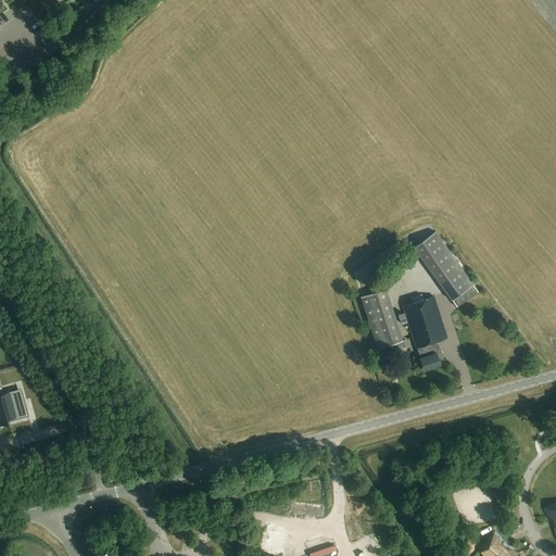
[(414,248),(452,300),(474,285),(436,231),(414,248)]
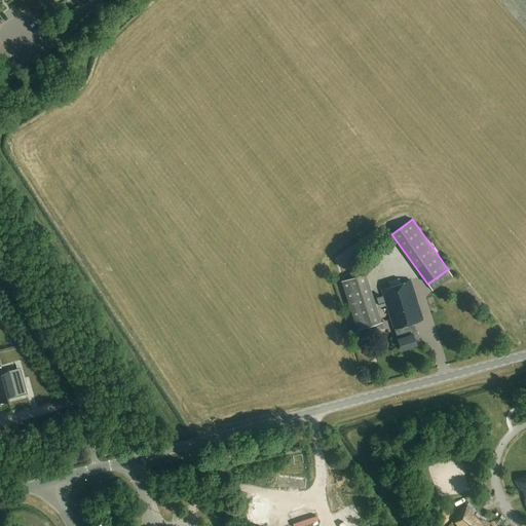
[(340,283),(355,331),(379,324),(364,275),(340,283)]
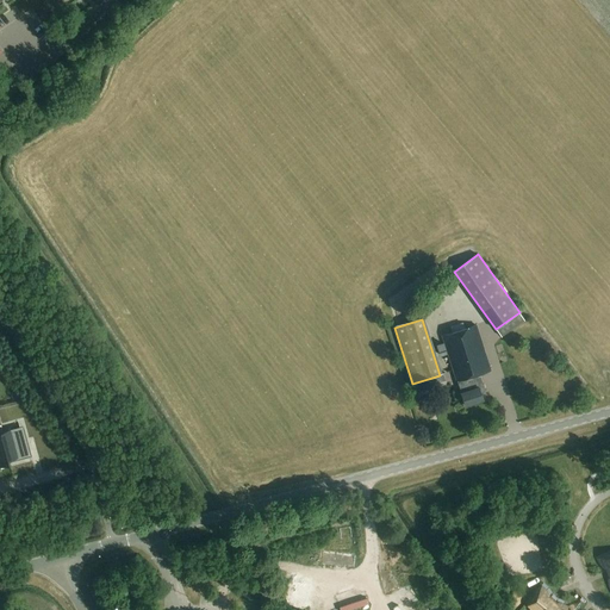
[(484,387),(479,374),(487,372),(473,325),(441,336),(462,406),(481,400),(478,390),(484,387)]
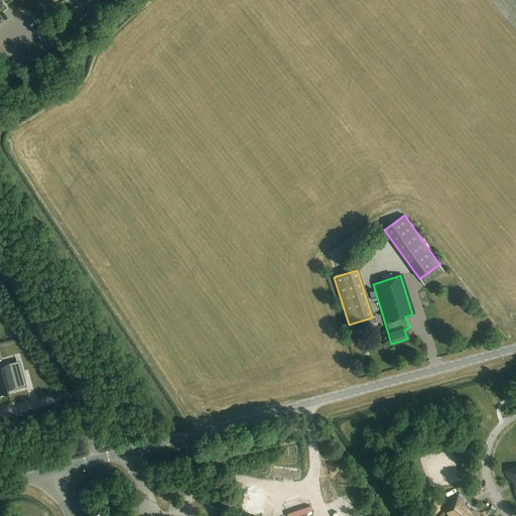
[(408,343),(393,348),(394,354),(410,349),(408,343)]
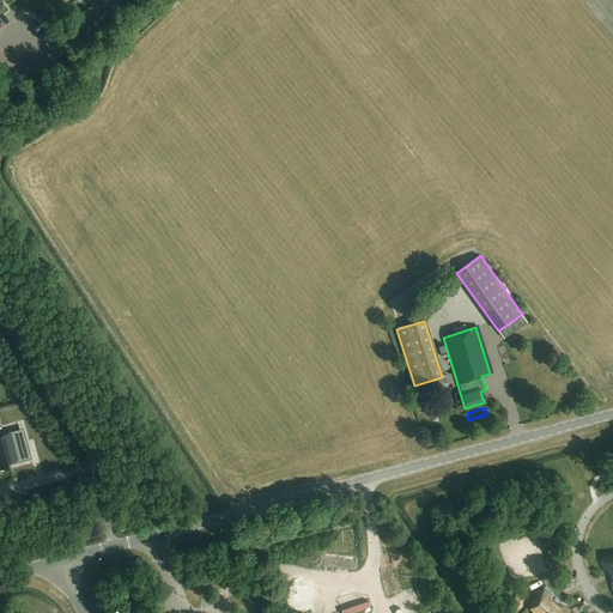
[(1,435),(10,462),(29,457),(23,431),(11,434),(11,432),(1,435)]
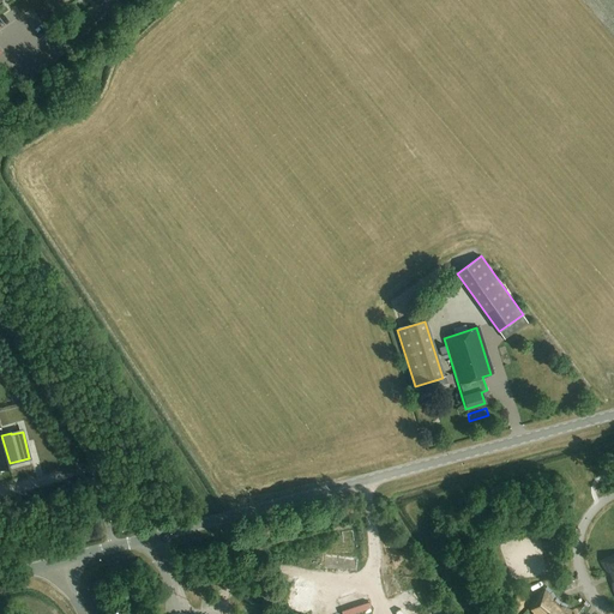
[(1,435),(1,439),(0,439),(0,469),(10,467),(10,463),(1,435)]
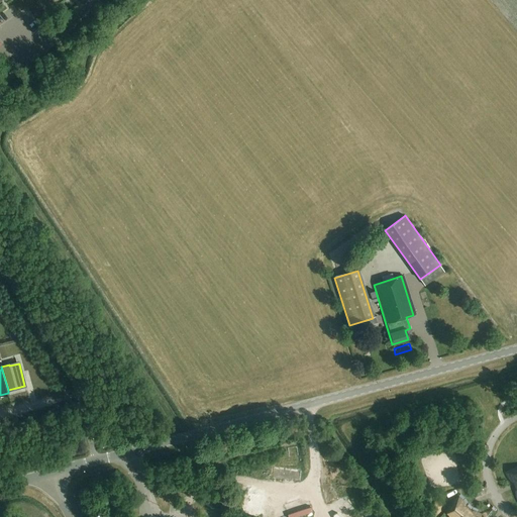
[(462,505),(464,503),(463,501),(461,500),(460,498),(459,498),(447,512),(453,516),(483,516),(482,516),(481,515),(480,514),(478,513),(477,512),(475,511),(474,513),(469,509),(470,508),(470,507),(468,509),(462,505)]
